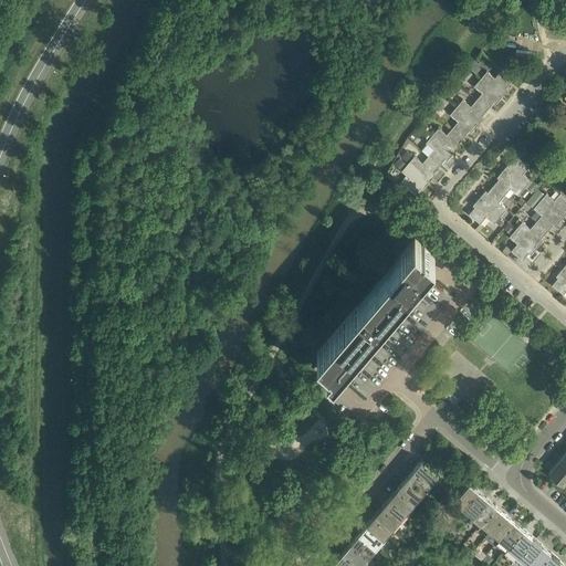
[(473,62),(469,66),(475,73),(480,67),(473,62)]
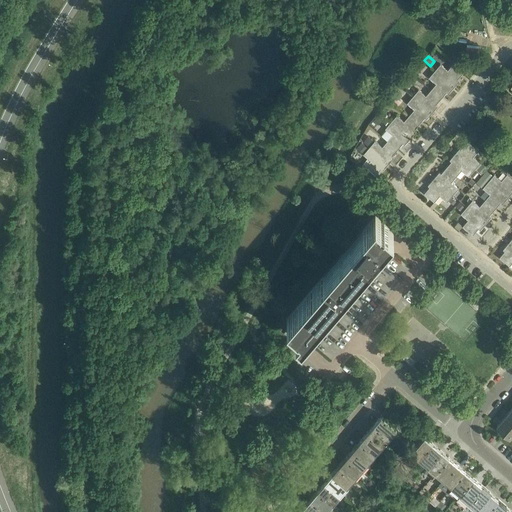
[(440,64),(434,70),(453,87),(459,80),(457,79),(463,72),(453,63),(447,70),(440,64)]
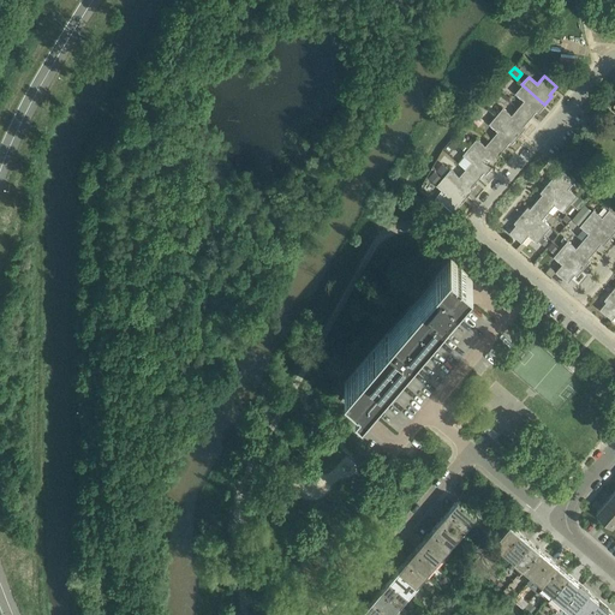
[(523,100),(517,107),(530,118),(536,111),(538,113),(544,105),(521,84),(514,93),(523,100)]
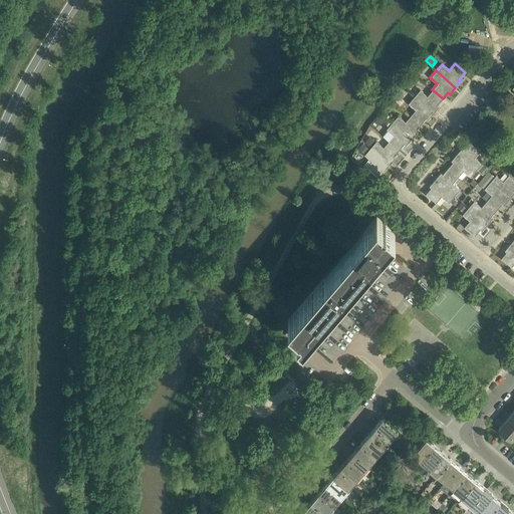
[(414,96),(434,113),(439,106),(438,104),(443,98),(432,89),(427,95),(420,89),(414,96)]
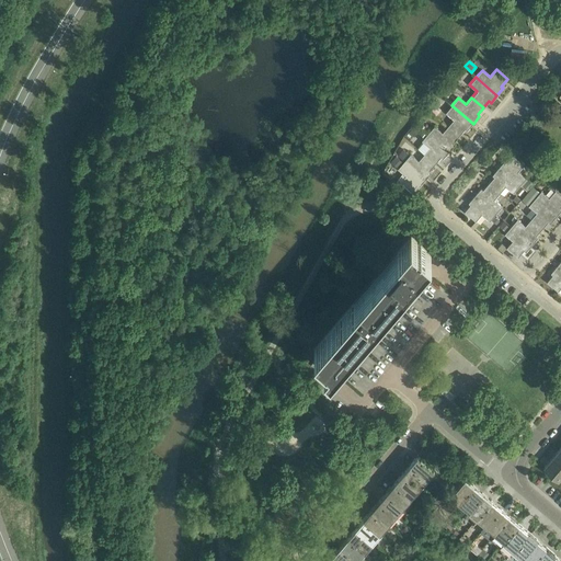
[(448,126),(459,136),(465,129),(467,130),(473,124),(451,105),(445,113),(454,119),(448,126)]
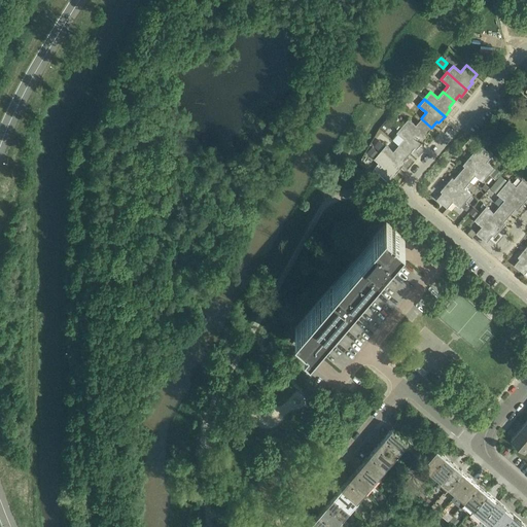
[(389,117),(384,124),(388,128),(394,121),(389,117)]
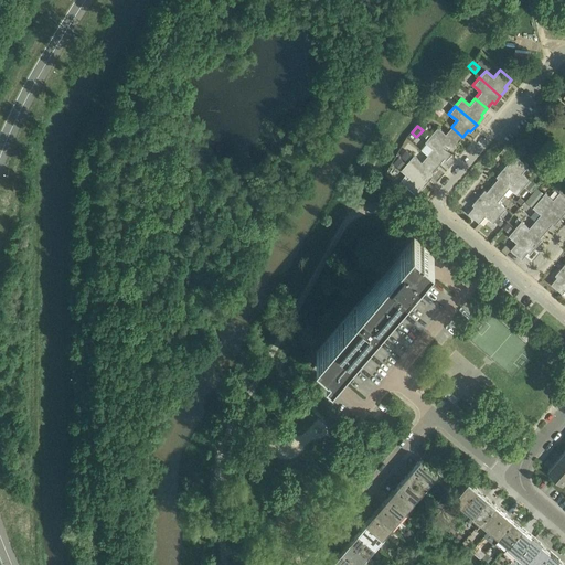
[(437,127),(430,135),(452,152),(458,145),(457,144),(462,137),(451,127),(445,134),(437,127)]
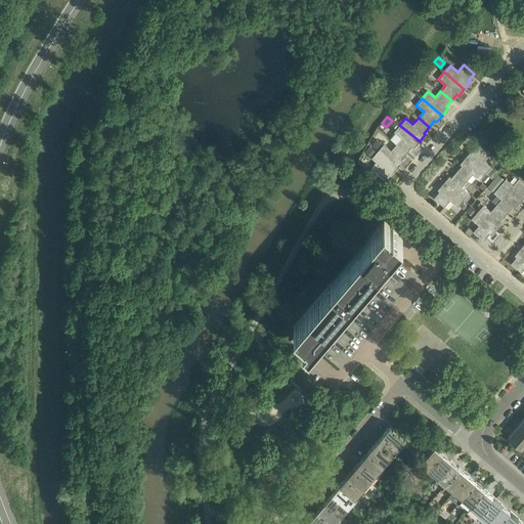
[(401,138),(396,144),(406,153),(411,146),(413,148),(420,141),(399,125),(398,125),(395,129),(393,131),(401,138)]
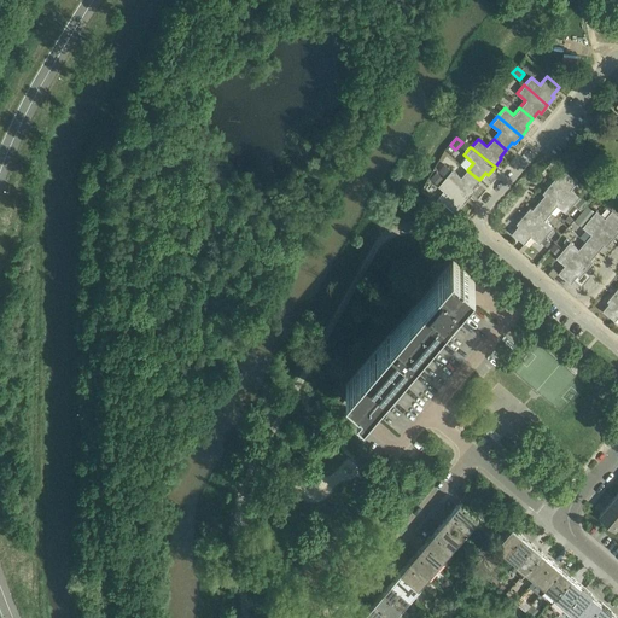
[(445,176),(444,178),(468,198),(476,190),(473,187),(479,180),(467,170),(461,178),(452,169),(449,173),(445,176)]
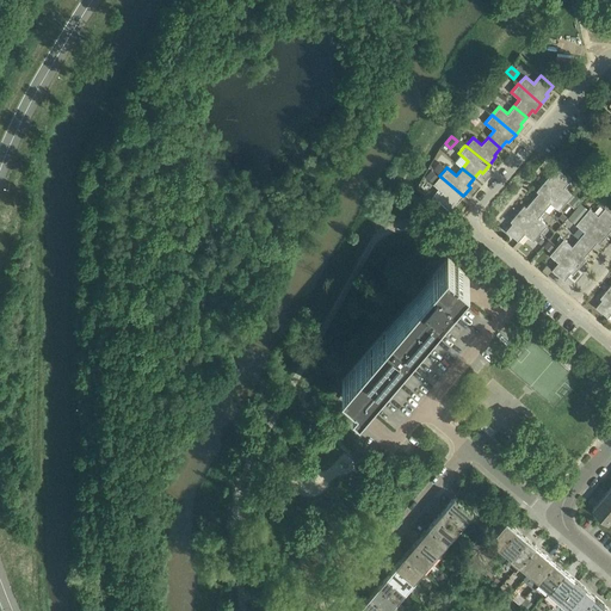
[(571,179),(559,168),(551,177),(549,174),(543,183),(566,203),(573,195),(565,186),(571,179)]
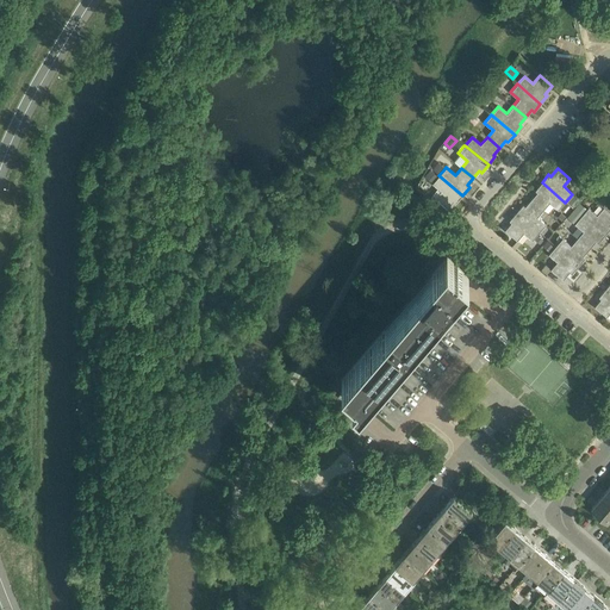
[(455,203),(462,195),(439,175),(433,184),(441,191),(435,198),(447,209),(453,201),(455,203)]
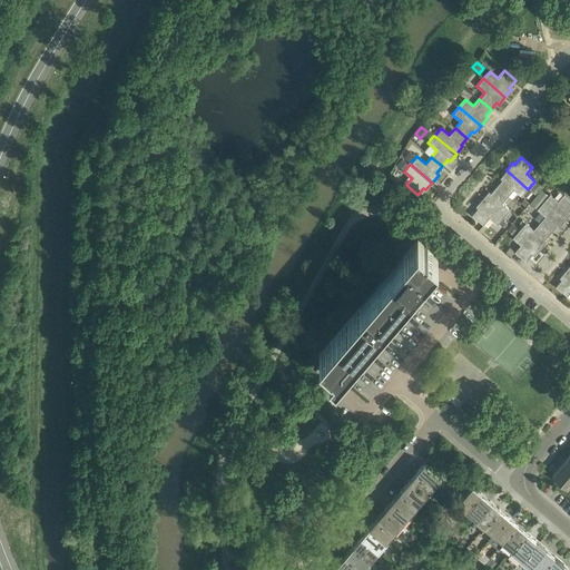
[(521,196),(528,189),(507,170),(500,178),(502,179),(497,186),(508,196),(513,189),(521,196)]
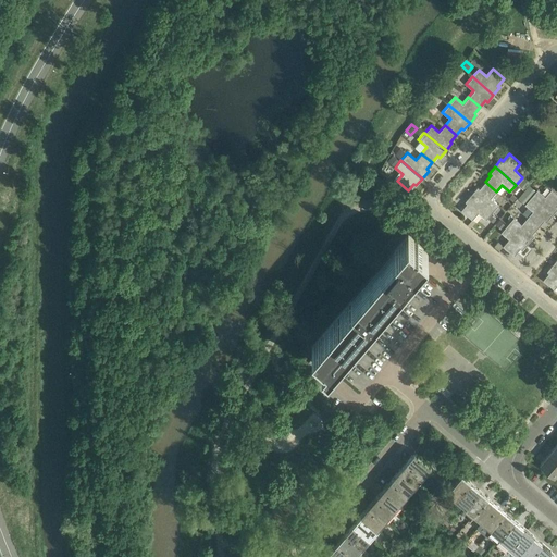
[(491,198),(496,192),(485,182),(479,188),(478,187),(471,195),(492,212),(498,205),(491,198)]
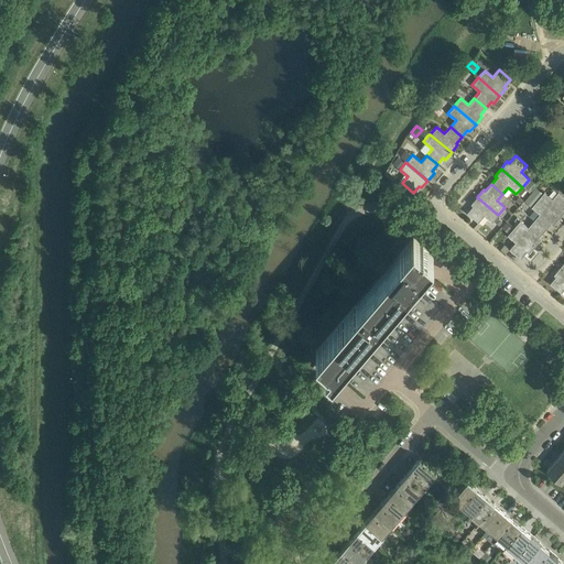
[(535,187),(530,194),(538,199),(559,218),(563,210),(563,209),(563,208),(563,207),(563,197),(557,192),(552,198),(544,192),(543,193),(535,187)]
